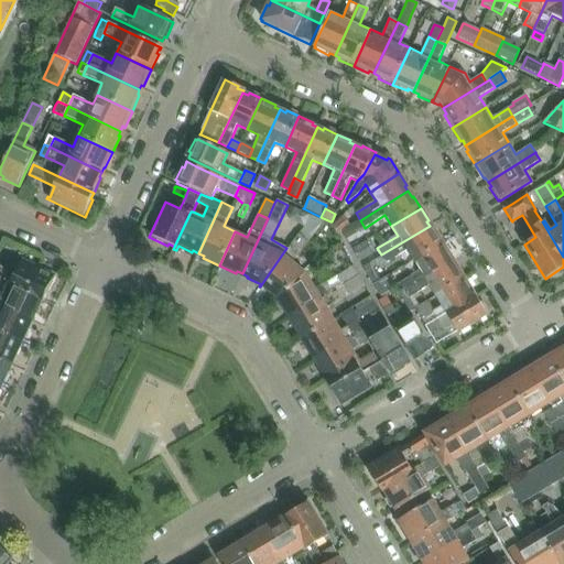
[(335,224),(333,226),(337,235),(342,232),(342,231),(350,226),(343,216),(335,224)]
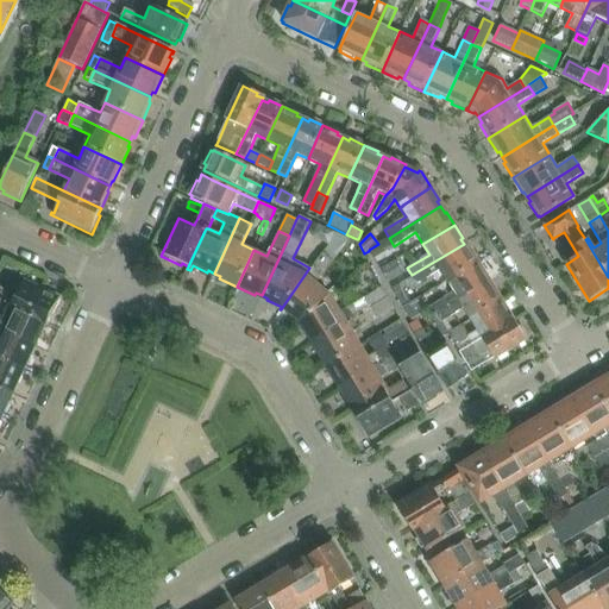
[(337,234),(322,253),(333,262),(350,240),(337,234)]
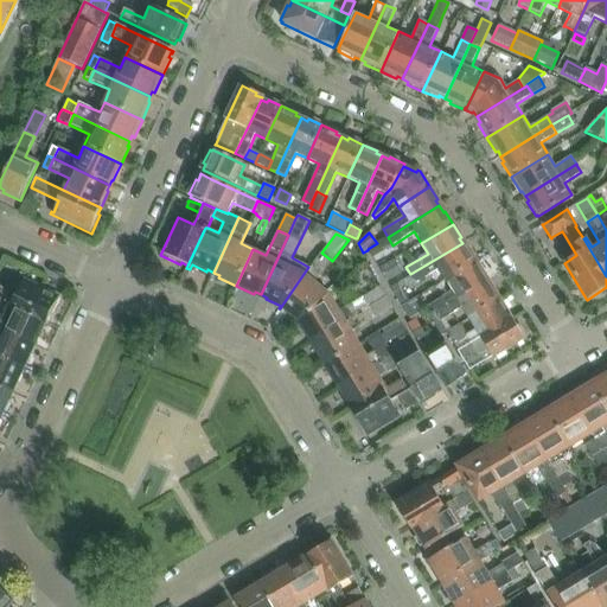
[(377,243),(368,249),(368,250),(372,259),(393,246),(388,237),(377,243)]
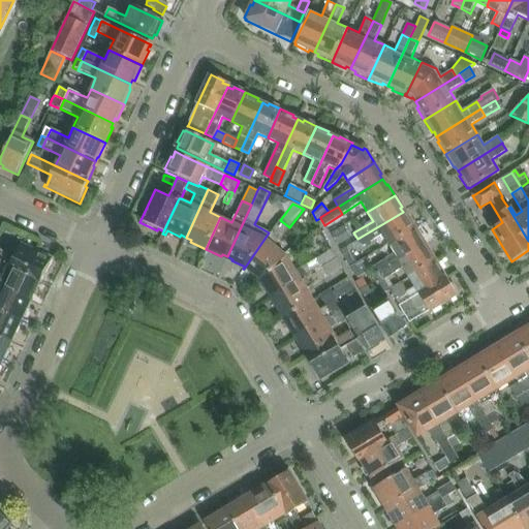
[(403,212),(358,239),(363,247),(381,235),(387,245),(415,228),(408,217),(406,218),(403,212)]
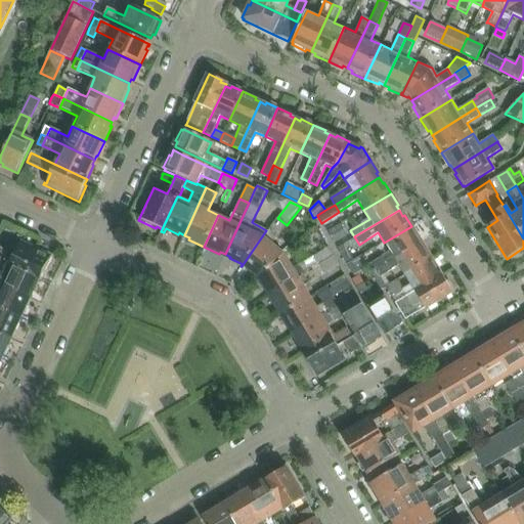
[(266,230),(242,266),(243,267),(244,265),(248,268),(247,270),(257,277),(284,253),(272,244),(287,225),(277,218),(267,231),(266,230)]
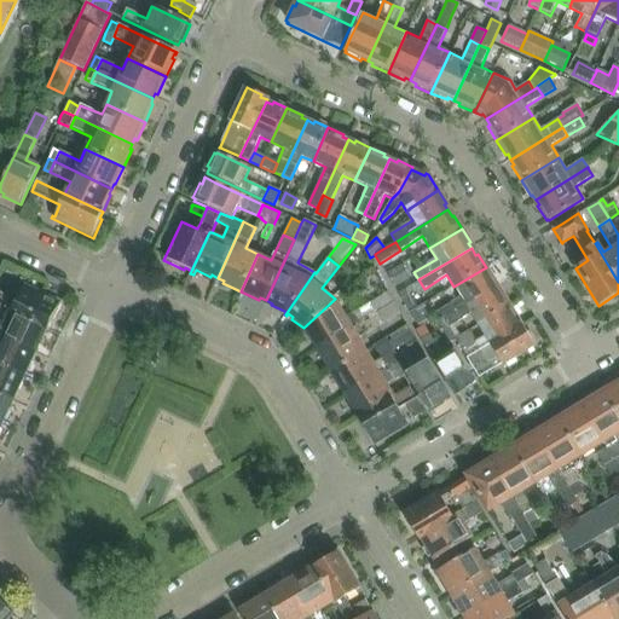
[(403,265),(386,273),(394,288),(410,278),(403,265)]
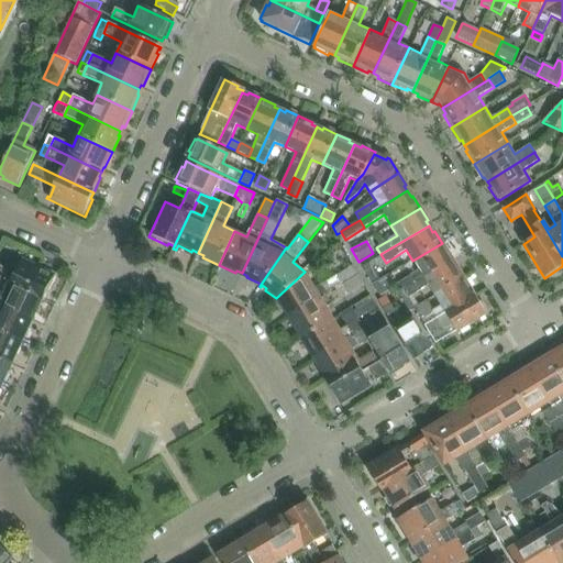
[(418,272),(410,276),(415,284),(451,262),(448,256),(450,255),(442,243),(412,261),(418,272)]
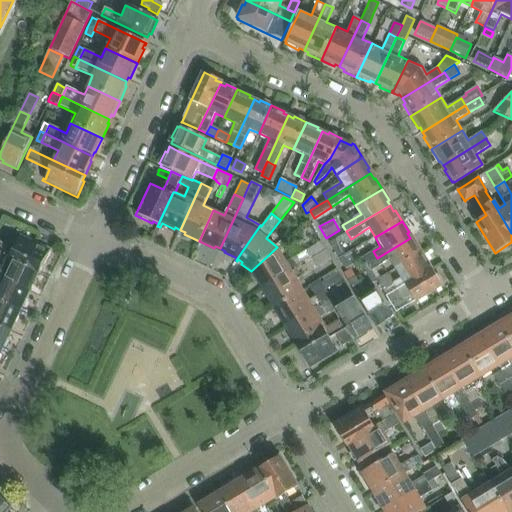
[(0,254),(7,258),(39,273),(42,267),(43,268),(51,251),(19,236),(18,238),(19,238),(14,249),(0,242),(0,254)]
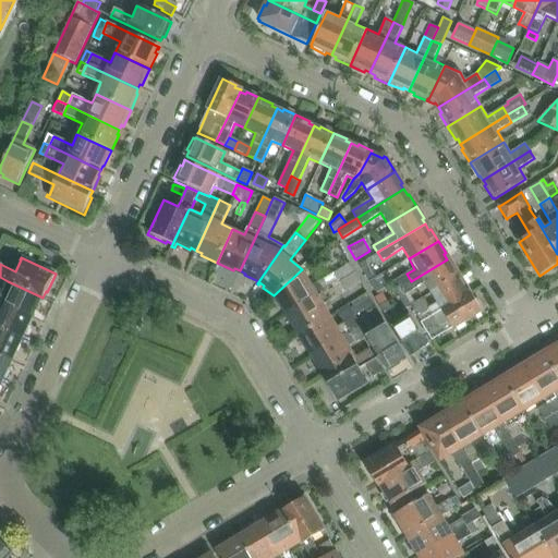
[(447,259),(411,281),(415,289),(424,283),(431,294),(460,276),(452,264),(450,265),(447,259)]
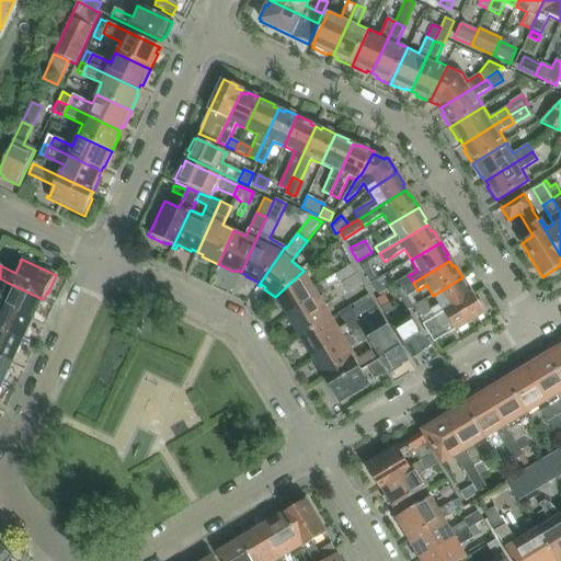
[(351,264),(333,275),(340,285),(356,274),(351,264)]
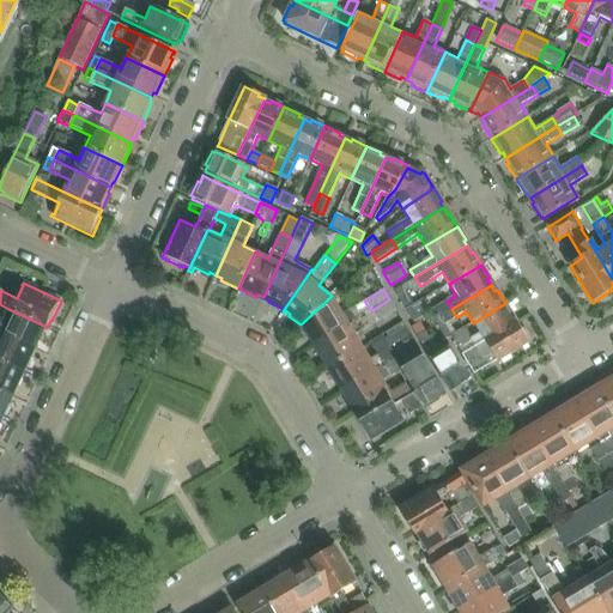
[(406,291),(398,297),(405,310),(406,309),(414,304),(406,291)]
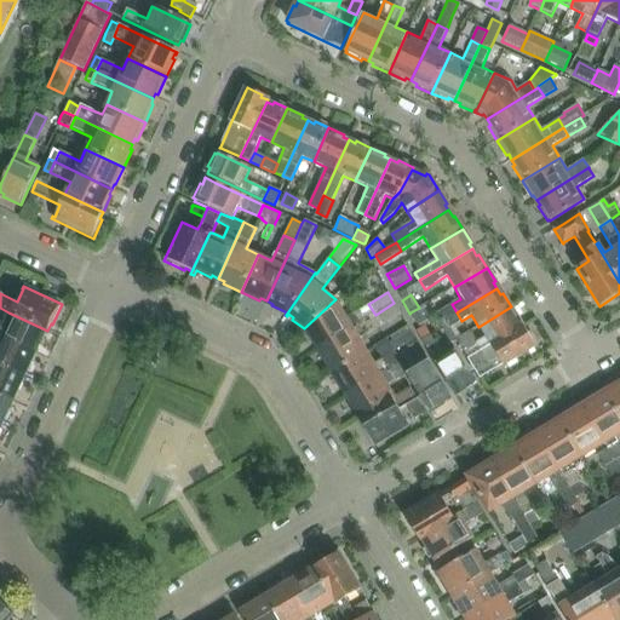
[(336,299),(304,328),(304,329),(306,327),(316,343),(317,343),(321,349),(375,315),(368,304),(346,317),(337,300),(336,299)]
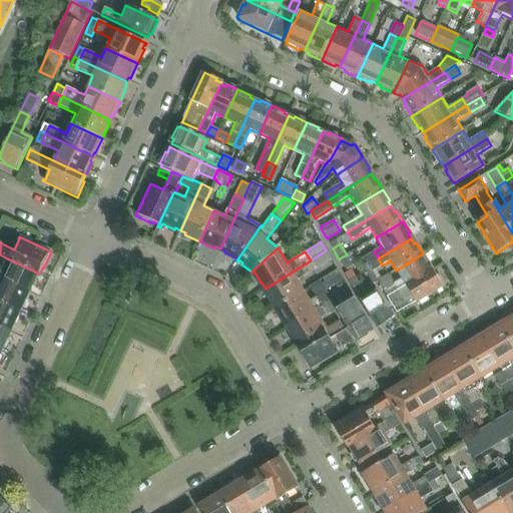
[(326,250),(311,261),(316,270),(333,261),(326,250)]
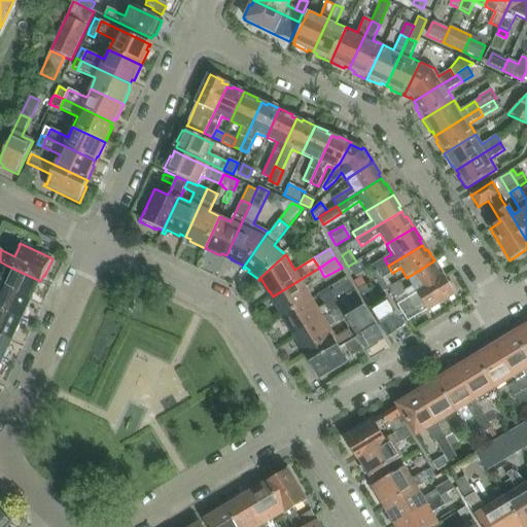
[(349,266),(355,276),(369,268),(362,257),(356,261),(349,266)]
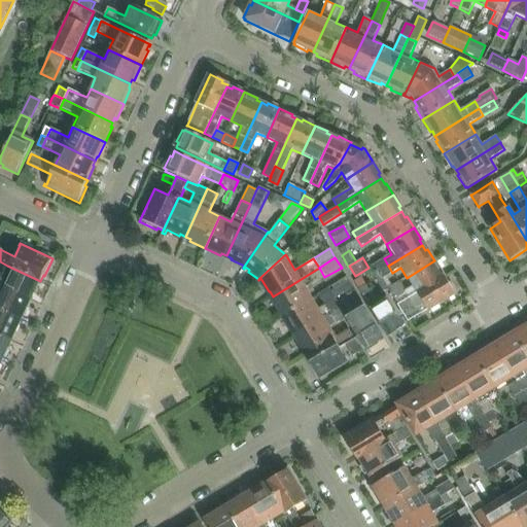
[(384,258),(374,266),(377,271),(377,272),(388,266),(384,258)]
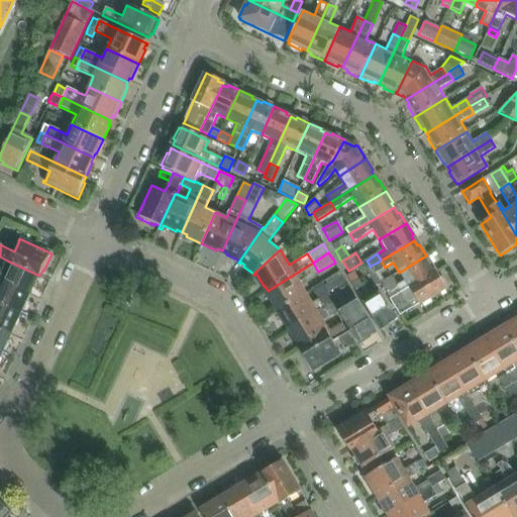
[(398,286),(386,293),(390,300),(436,272),(436,271),(434,272),(431,268),(433,267),(426,255),(399,273),(404,282),(398,286)]
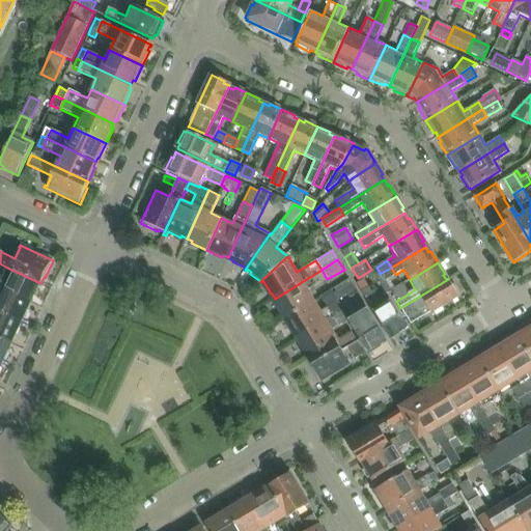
[(0,288),(27,302),(30,296),(32,297),(37,284),(42,286),(43,283),(40,283),(7,268),(2,278),(0,277),(0,288)]
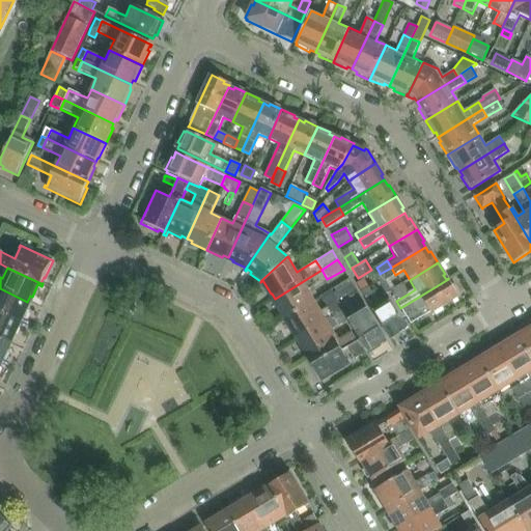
[(391,268),(380,274),(385,281),(389,278),(395,275),(391,268)]
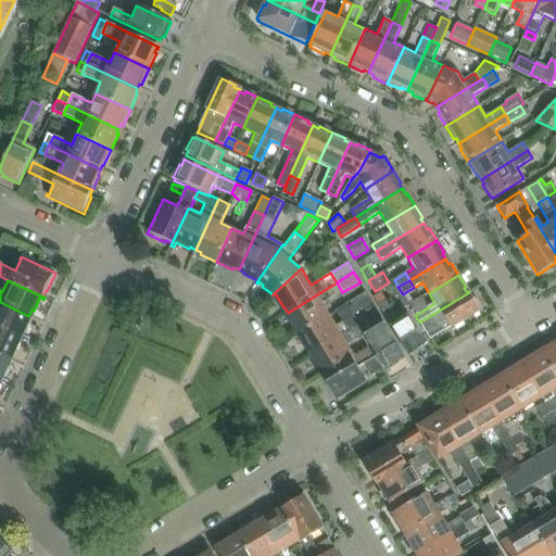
[(337,282),(288,313),(291,317),(289,318),(299,333),(329,315),(323,304),(342,292),(337,282)]
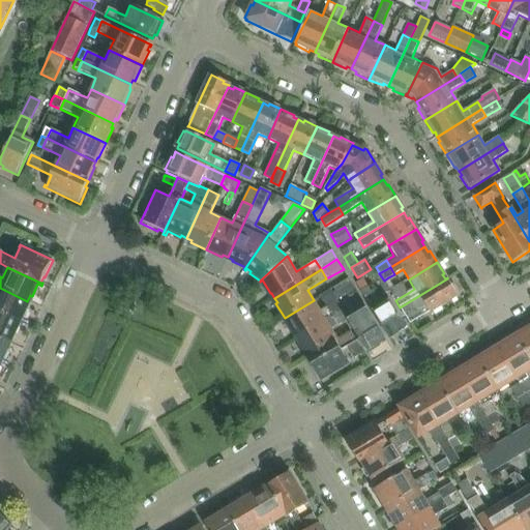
[(379,272),(374,274),(385,293),(389,290),(384,281),(379,273),(379,272)]
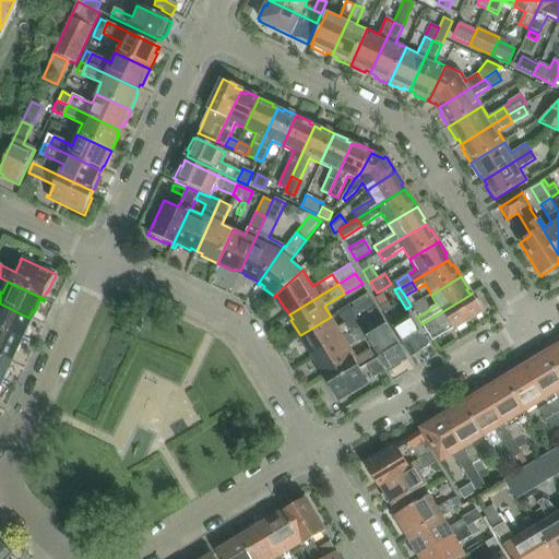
[(472,294),(421,324),(432,342),(441,335),(453,329),(453,330),(483,311),(484,310),(476,298),(475,299),(472,294)]
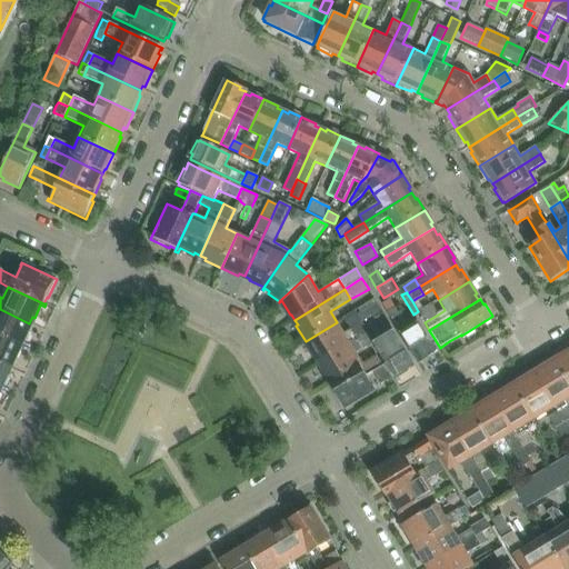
[(360,313),(358,315),(362,322),(372,317),(383,338),(375,343),(373,343),(379,353),(386,365),(392,377),(395,376),(396,378),(408,370),(407,368),(413,365),(408,355),(377,302),(375,300),(358,309),(360,313)]
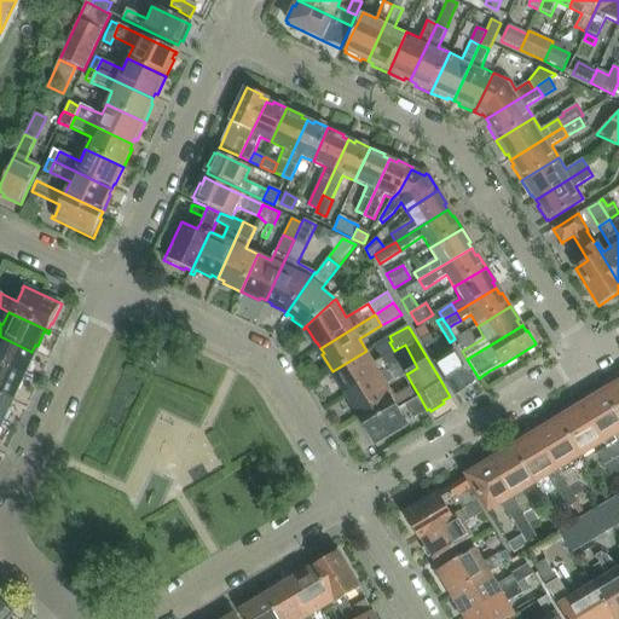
[(461,336),(455,339),(462,351),(476,342),(469,331),(461,336)]
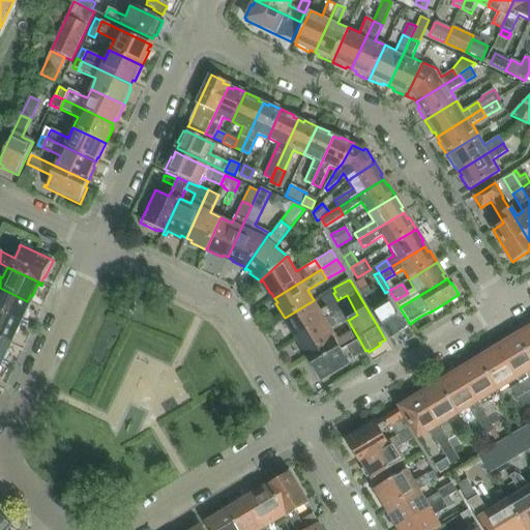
[(405,327),(406,327),(389,299),(379,305),(369,287),(360,292),(388,337),(393,334),(394,336),(406,329),(405,327)]
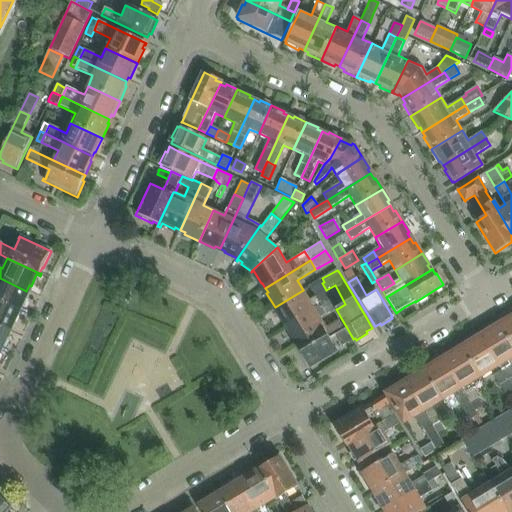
[(0,278),(0,302),(19,311),(26,296),(24,296),(26,291),(0,278)]
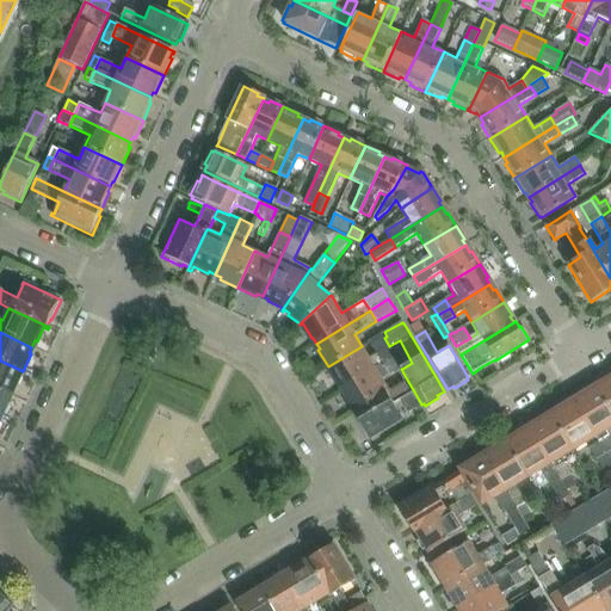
[(362,346),(328,366),(338,384),(340,383),(344,388),(395,356),(389,346),(384,338),(382,334),(369,343),(376,355),(370,358),(362,346)]
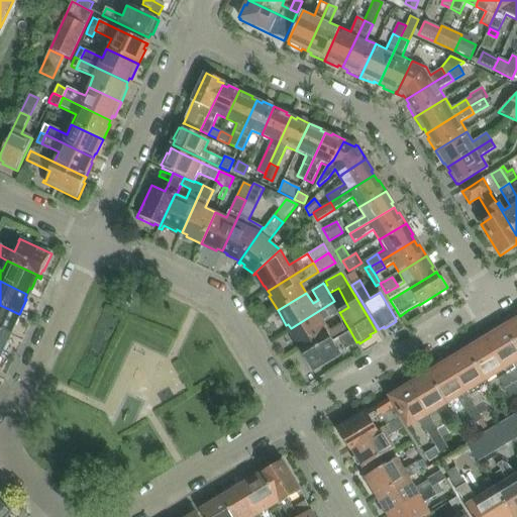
[(334,301),(291,328),(294,333),(292,334),(299,346),(296,348),(297,351),(299,350),(330,332),(329,331),(324,322),(339,312),(340,312),(334,301)]
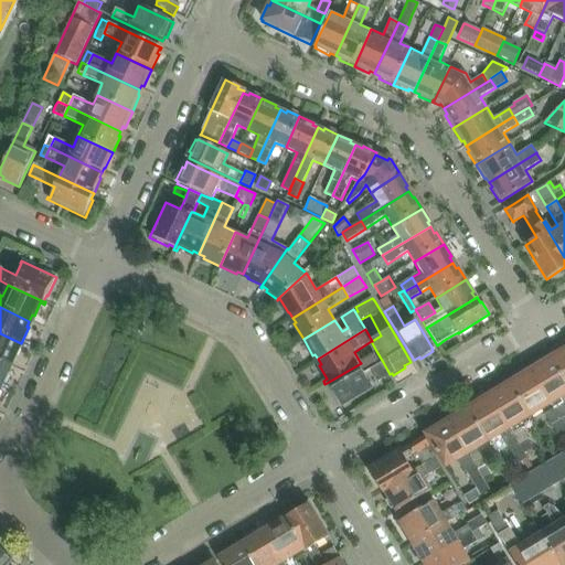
[(0,360),(9,364),(11,359),(13,360),(21,343),(0,333),(0,360)]
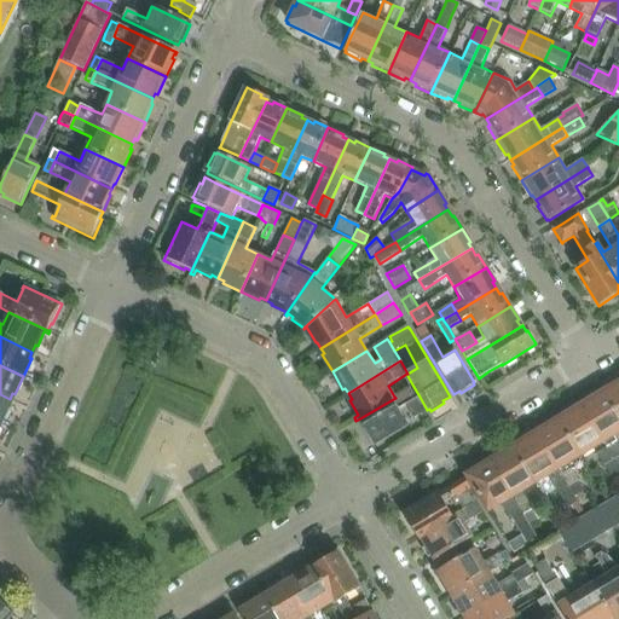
[(607,392),(605,393),(618,417),(618,383),(618,385),(615,383),(607,388),(607,392)]
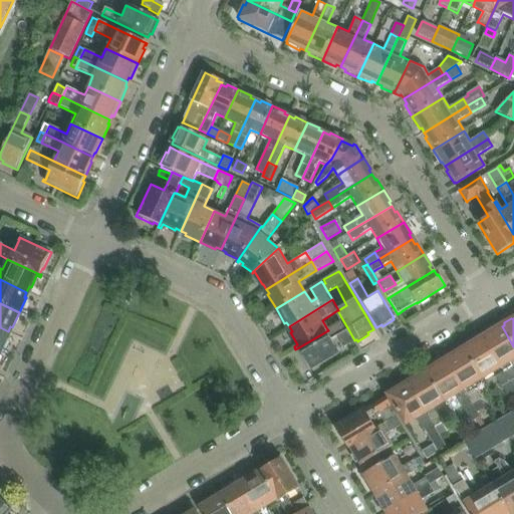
[(328,330),(297,348),(300,353),(309,367),(337,351),(337,350),(331,340),(336,336),(345,331),(348,329),(342,319),(327,329),(328,330)]
